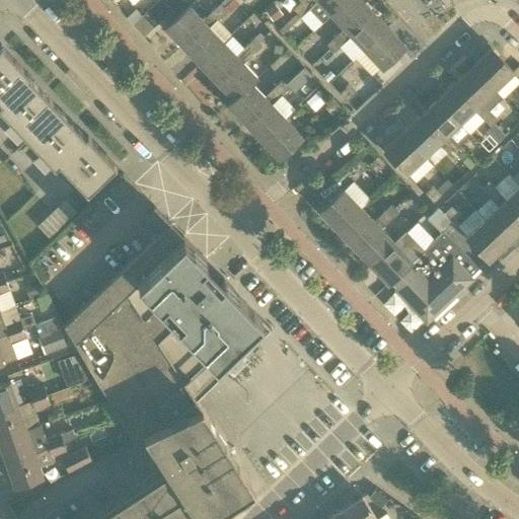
[(162,0),(159,0),(143,15),(154,27),(172,10),(162,0)]
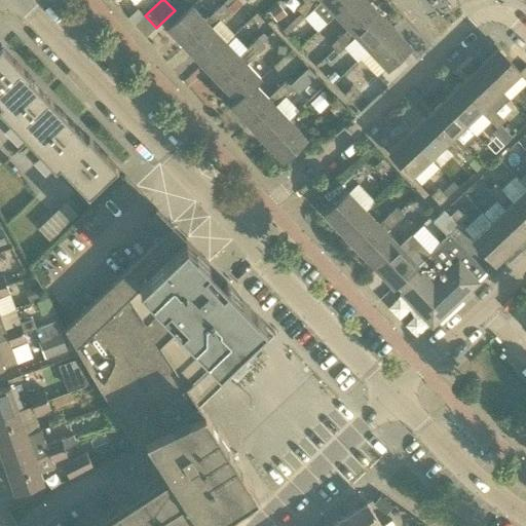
[(301,13),(315,0),(304,0),(305,1),(296,9),(301,13)]
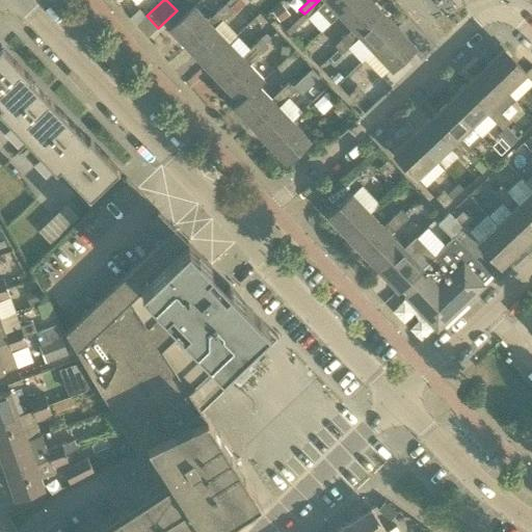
[(329,24),(340,15),(355,0),(319,0),(304,14),(309,17),(317,9),(329,24)]
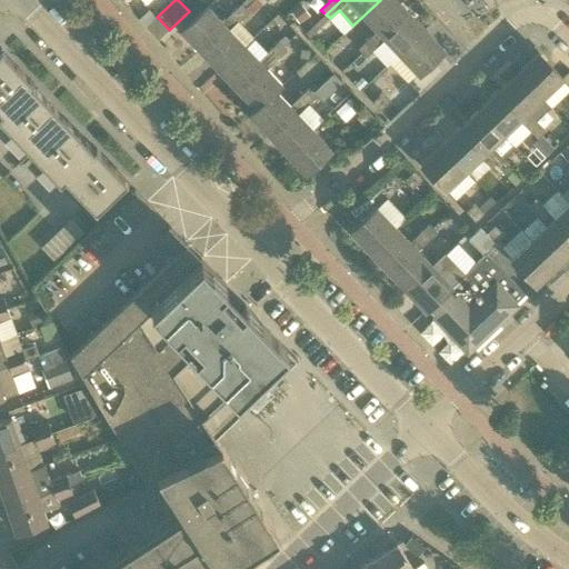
[(362,53),(408,11),(397,0),(380,0),(363,16),(378,31),(358,49),(362,53)]
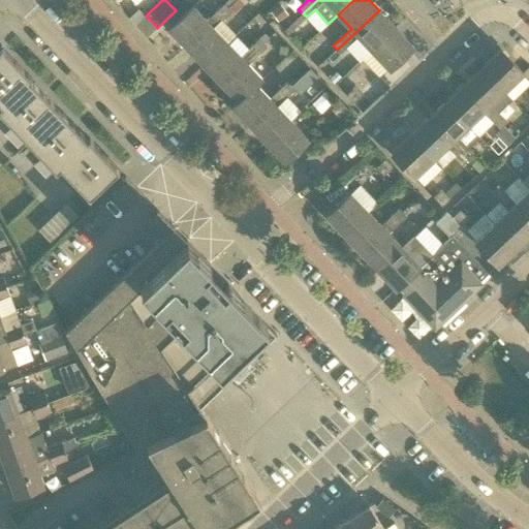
[(168,29),(186,47),(228,6),(224,3),(207,21),(192,5),(168,29)]
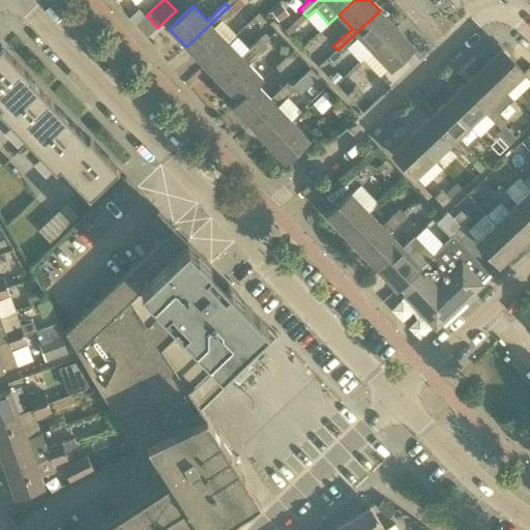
[(229,6),(186,47),(204,65),(228,42),(214,28),(233,11),(229,6)]
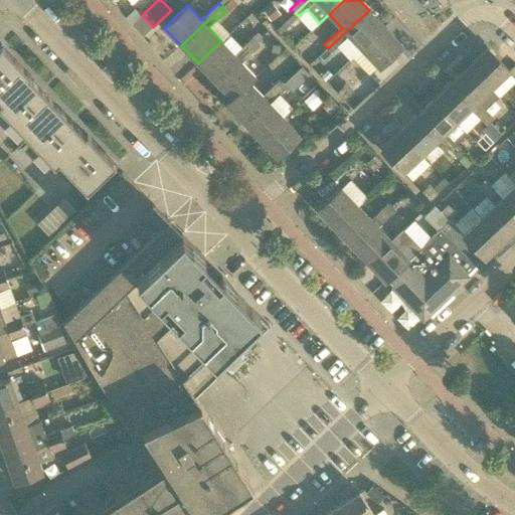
[(362,49),(386,27),(369,10),(328,48),(332,52),(349,35),(362,49)]
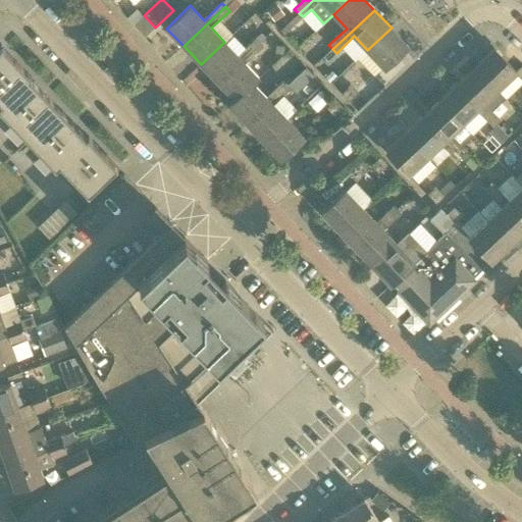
[(367,50),(383,67),(384,68),(408,46),(392,28),(367,50)]
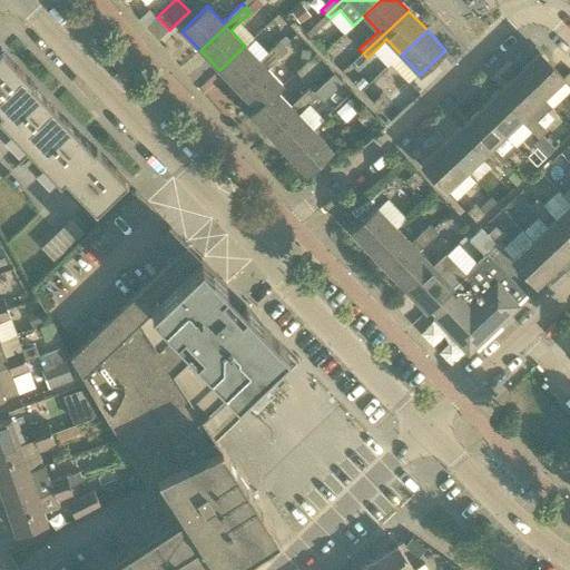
[(238,89),(283,47),(278,41),(259,60),(245,46),(219,70),(238,89)]
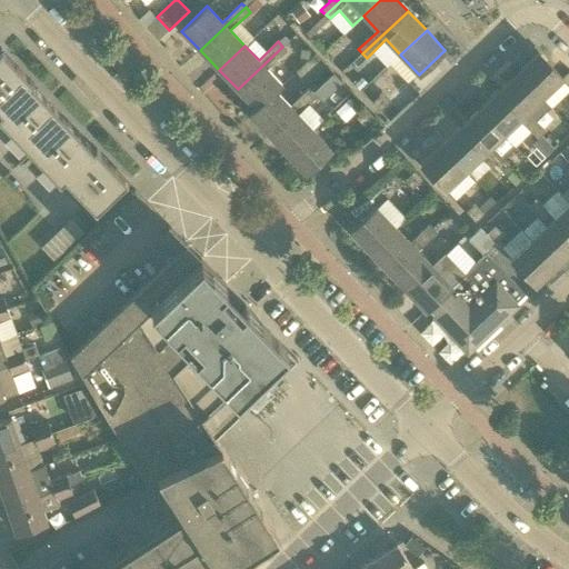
[(276,90),(276,91),(282,85),(267,69),(287,50),(282,47),(238,89),(256,109),(249,115),(250,116),(276,90)]
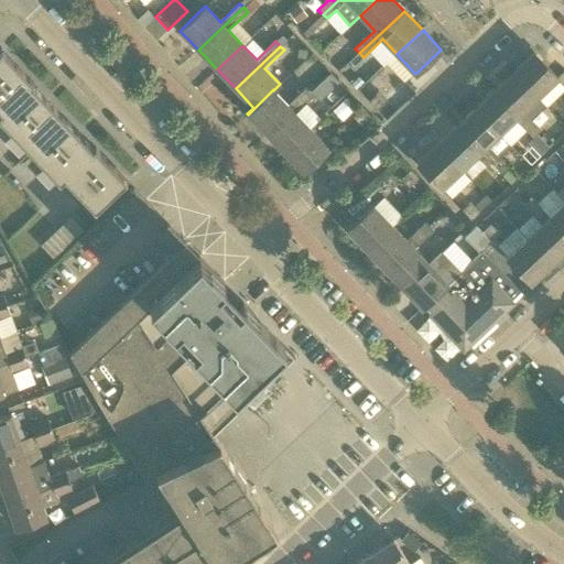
[(0,52),(0,110),(1,112),(2,114),(33,86),(34,84),(2,50),(0,52)]
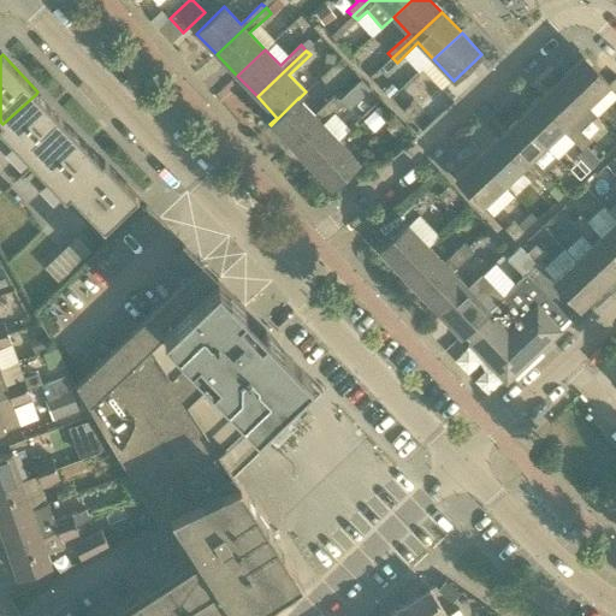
[(561,78),(587,107),(610,86),(582,57),(561,78)]
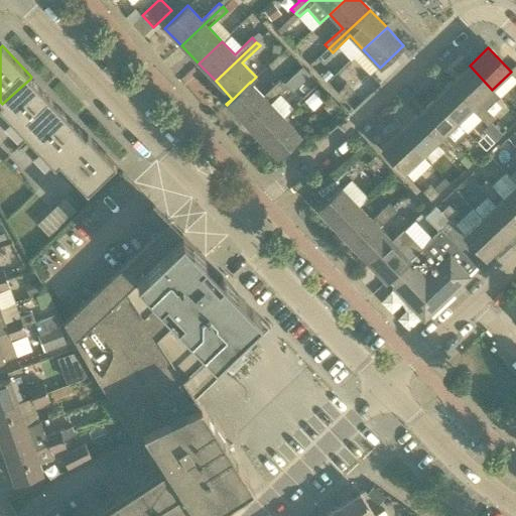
[(499,97),(492,90),(470,66),(452,83),(491,123),(495,119),(487,110),(499,97)]
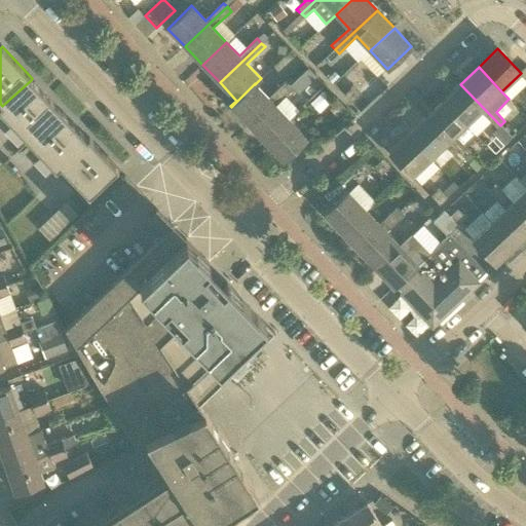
[(292,84),(305,97),(320,81),(306,69),(292,84)]
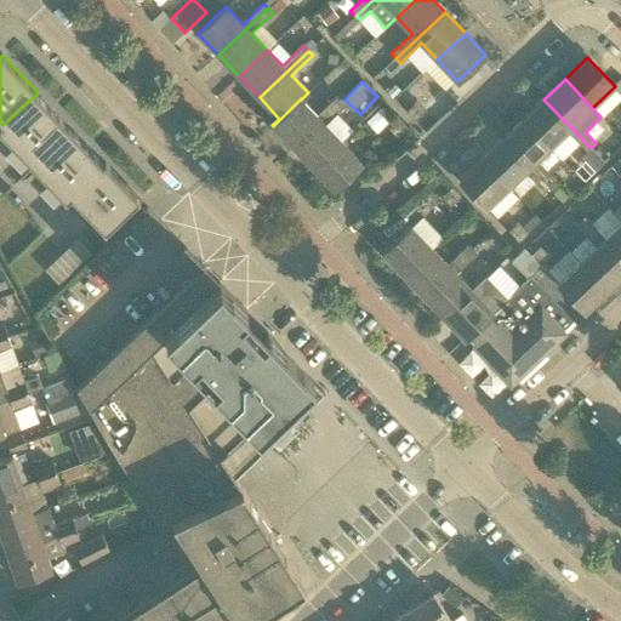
[(67,200),(70,197),(104,165),(103,164),(36,95),(3,125),(1,124),(0,125),(0,131),(66,201),(67,200)]
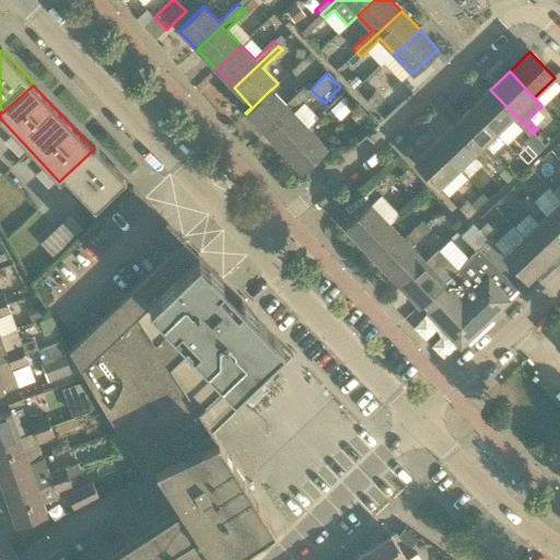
[(265,132),(308,91),(305,86),(286,104),(271,90),(271,89),(246,114),(265,132)]
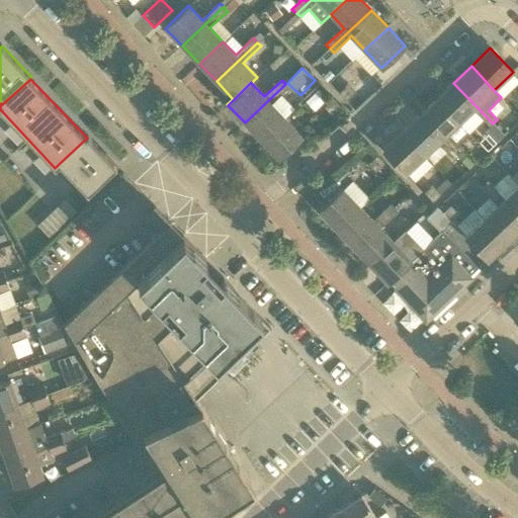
[(490,126),(493,123),(453,83),(436,99),(458,123),(472,109),(490,126)]
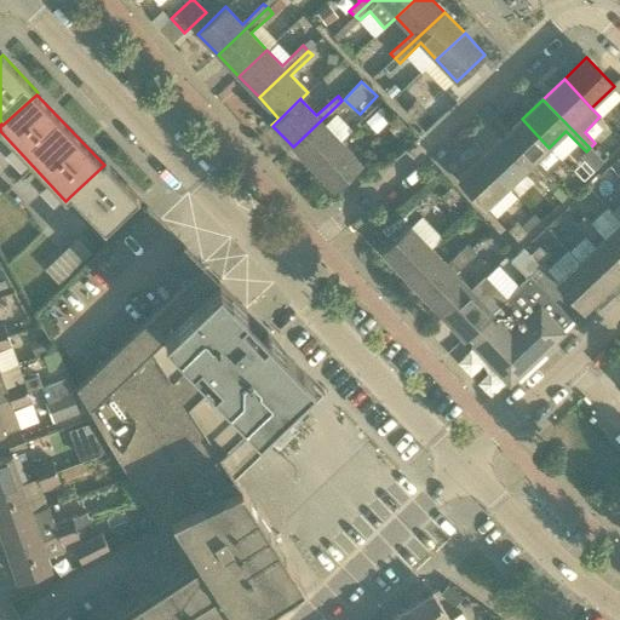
[(314,168),(342,142),(326,125),(346,105),(342,101),(293,147),(314,168)]
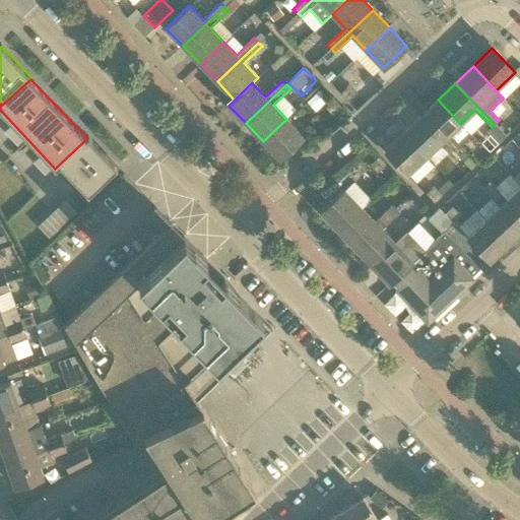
[(358,92),(349,85),(340,93),(348,102),(358,92)]
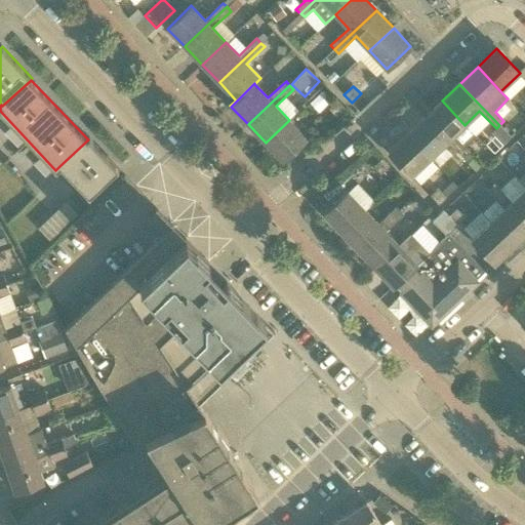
[(338,101),(329,109),(336,117),(346,108),(338,101)]
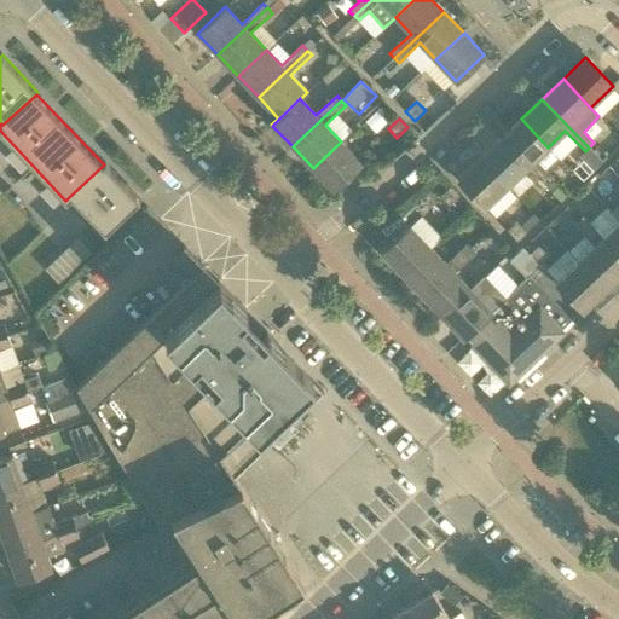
[(532,162),(548,148),(521,119),(501,139),(547,189),(551,183),(532,162)]
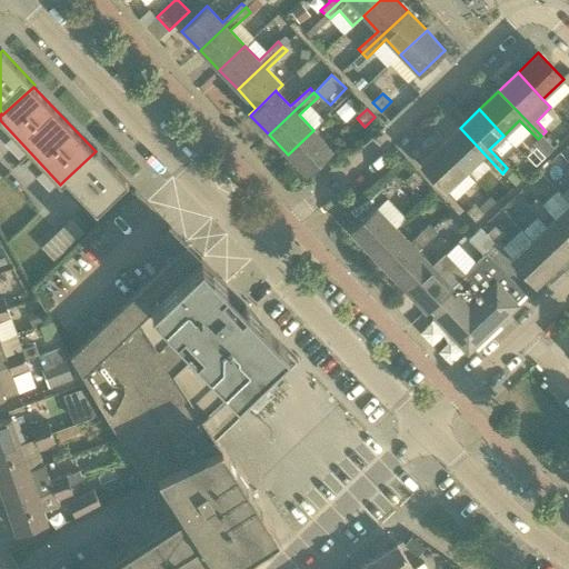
[(499,177),(502,173),(460,128),(440,147),(465,172),(480,157),(499,177)]
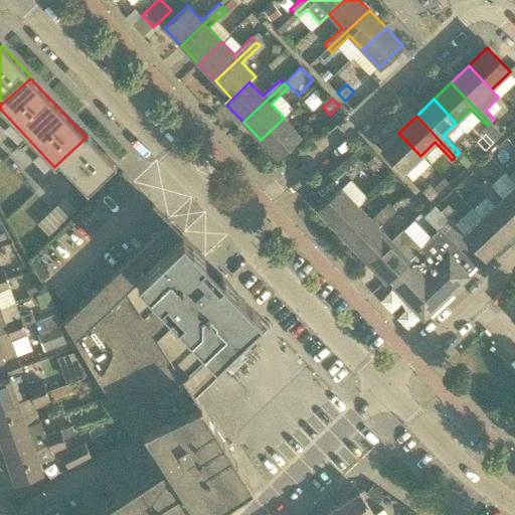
[(284,118),(261,140),(278,158),(301,136),(284,118)]
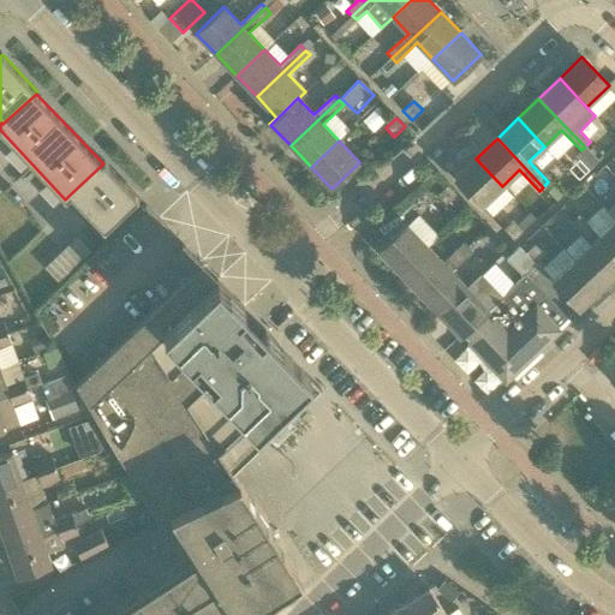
[(482,206),(502,186),(476,159),(455,178),(482,206)]
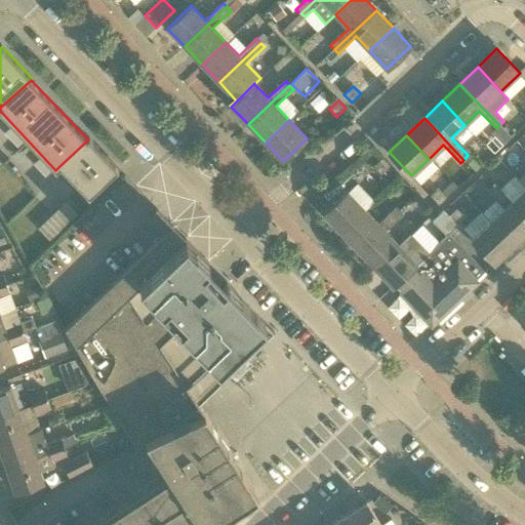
[(88,137),(87,138),(88,139),(59,166),(89,197),(118,168),(88,137)]
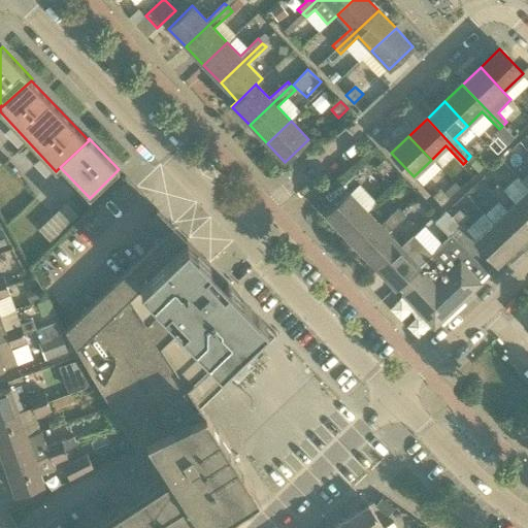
[(375,167),(383,175),(392,166),(385,159),(375,167)]
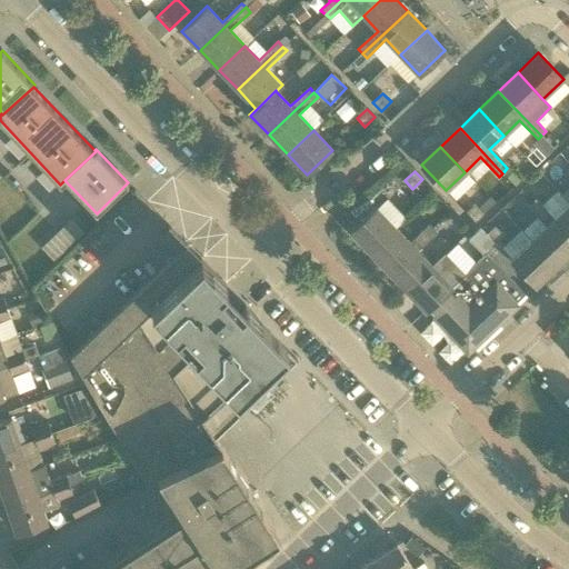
[(476,222),(485,213),(497,202),(491,197),(479,208),(475,203),(466,212),(476,222)]
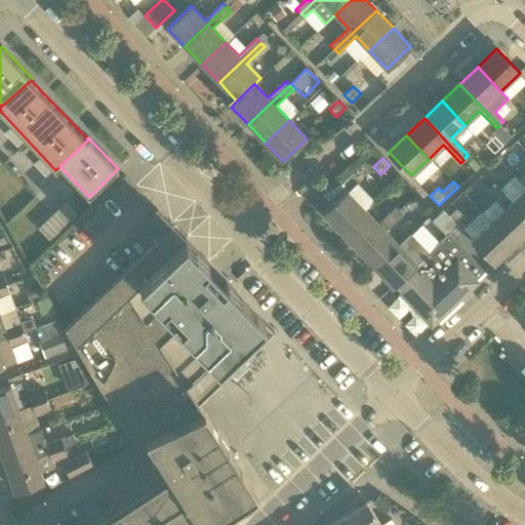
[(524,189),(512,201),(495,184),(491,188),(519,216),(524,224),(524,189)]
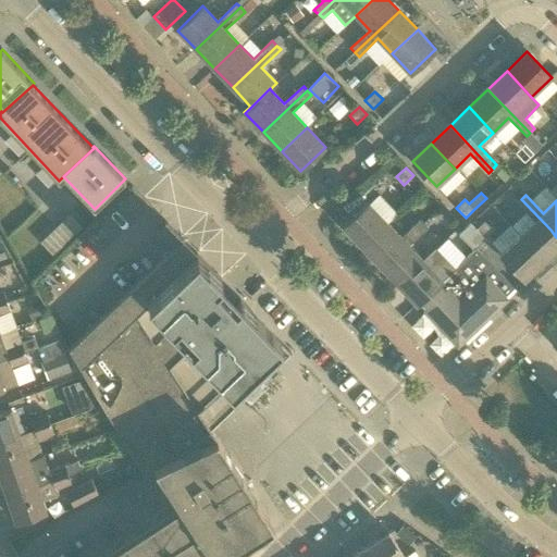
[(544,261),(556,248),(556,237),(551,230),(521,199),(517,202),(535,222),(520,236),(531,248),(544,261)]
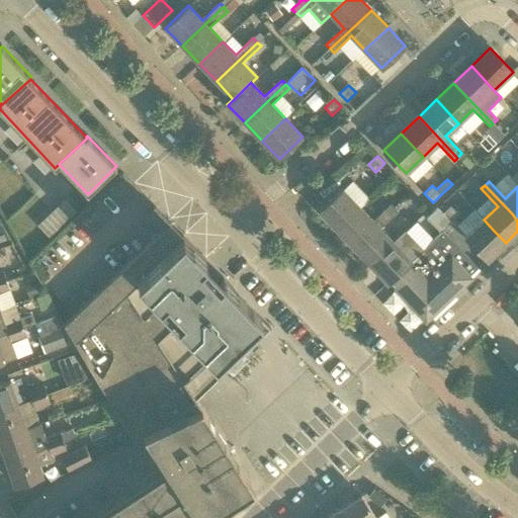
[(337,229),(360,206),(343,188),(320,210),(337,229)]
